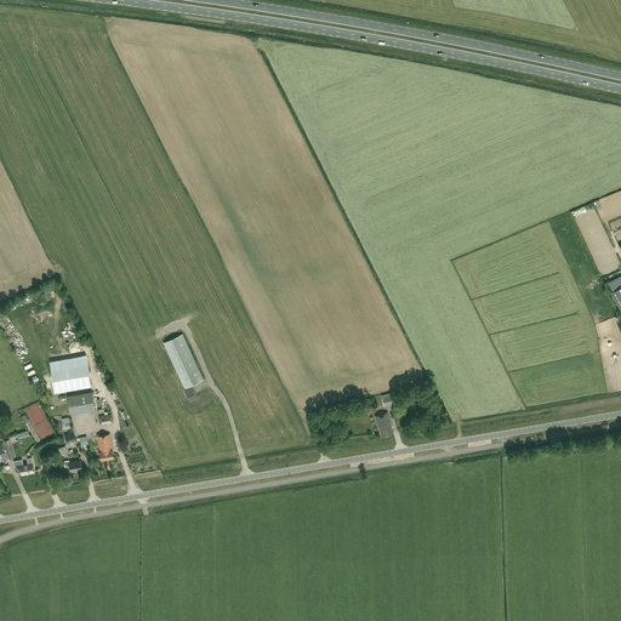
[(613,291),(620,286),(620,278),(609,284),(613,291)]
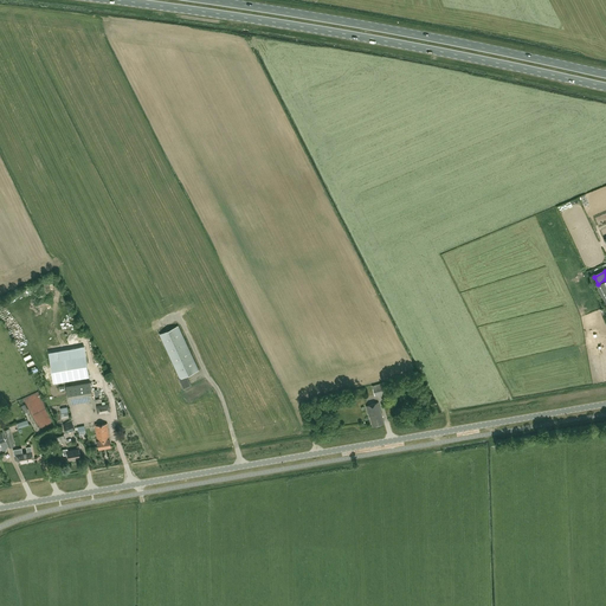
[(191,385),(187,375),(199,369),(179,326),(159,335),(184,388),(191,385)]
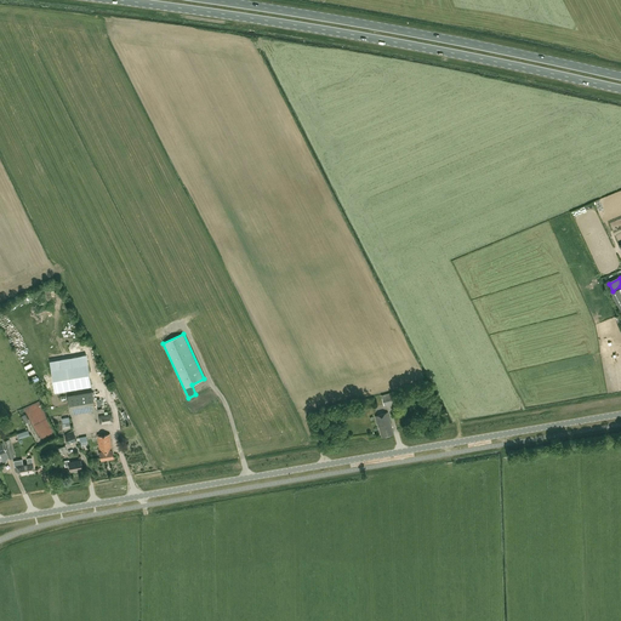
[(86,355),(50,362),(56,392),(91,386),(86,355)]
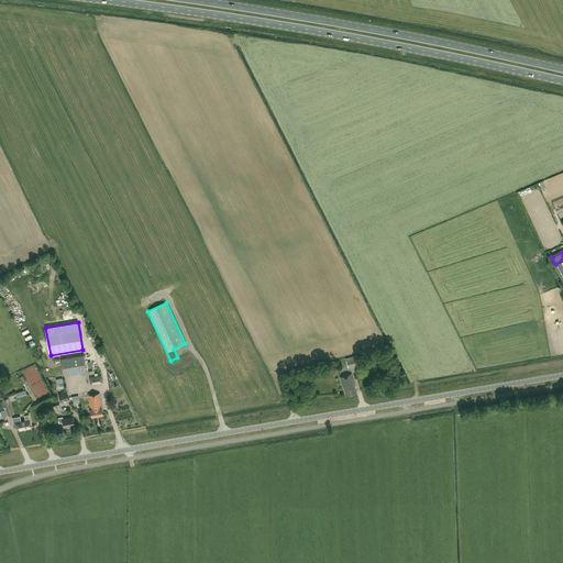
[(87,371),(84,355),(62,359),(64,375),(87,371)]
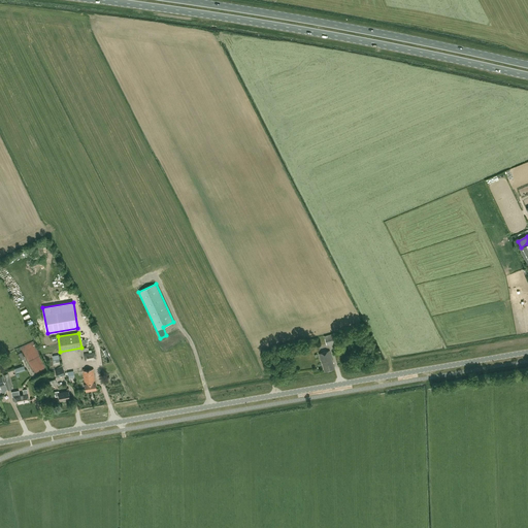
[(324,336),(326,344),(335,342),(333,336),(336,335),(335,333),(324,336)]
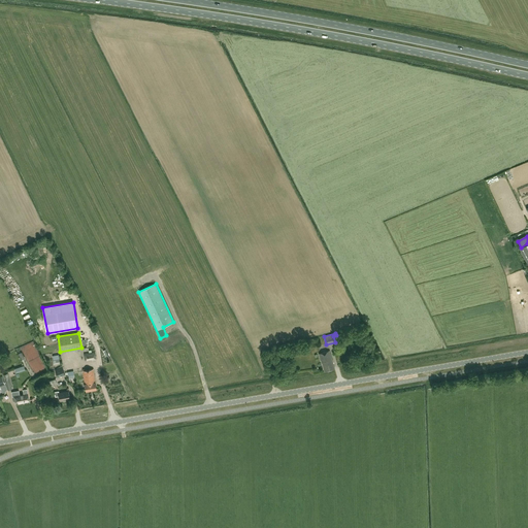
[(325,371),(335,368),(330,350),(319,353),(325,371)]
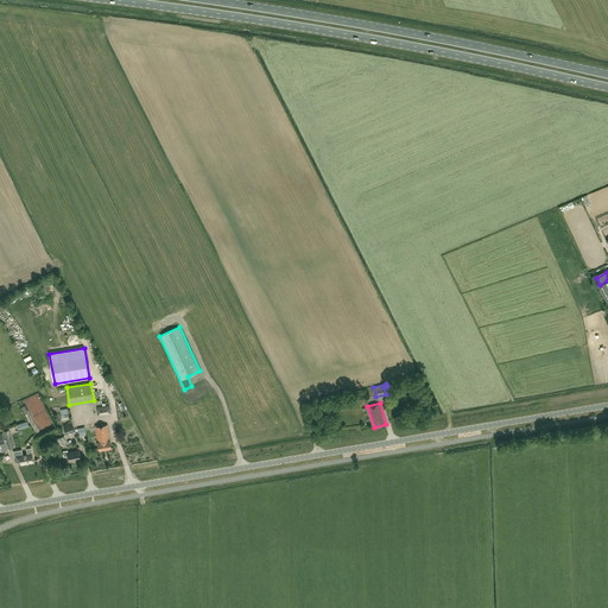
[(67,435),(75,431),(73,423),(63,425),(67,435)]
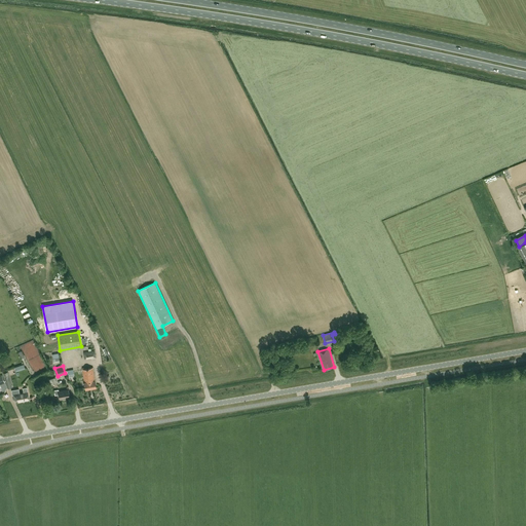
[(96,380),(95,380),(92,367),(82,369),(85,382),(84,382),(86,388),(97,387),(96,380)]
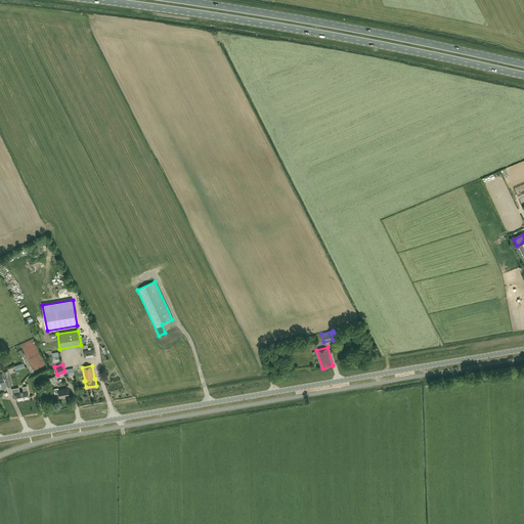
[(8,369),(3,372),(7,387),(12,386),(8,369)]
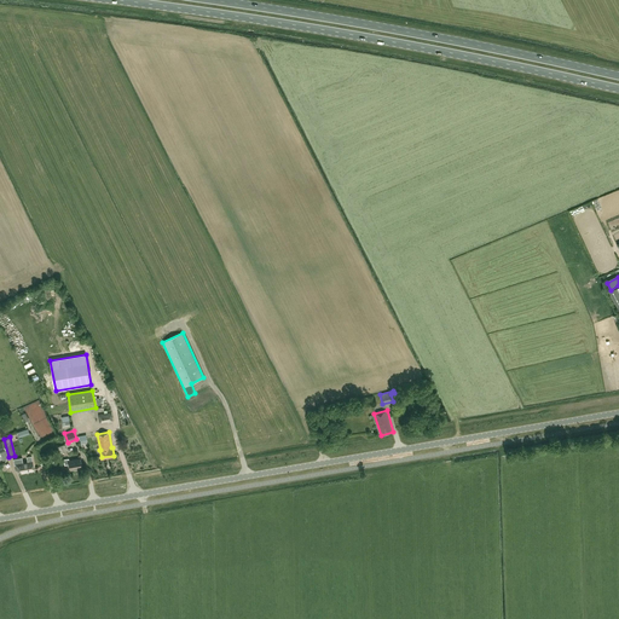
[(28,462),(23,463),(23,457),(15,458),(16,470),(21,469),(22,473),(27,472),(35,470),(33,456),(28,457),(28,462)]
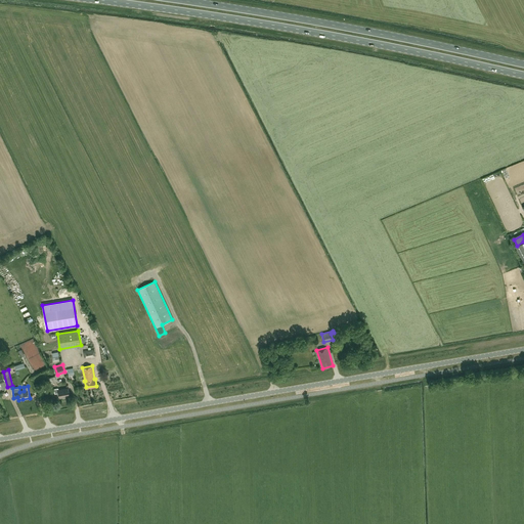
[(68,388),(58,390),(58,388),(54,389),(55,393),(58,393),(59,397),(70,396),(68,388)]
